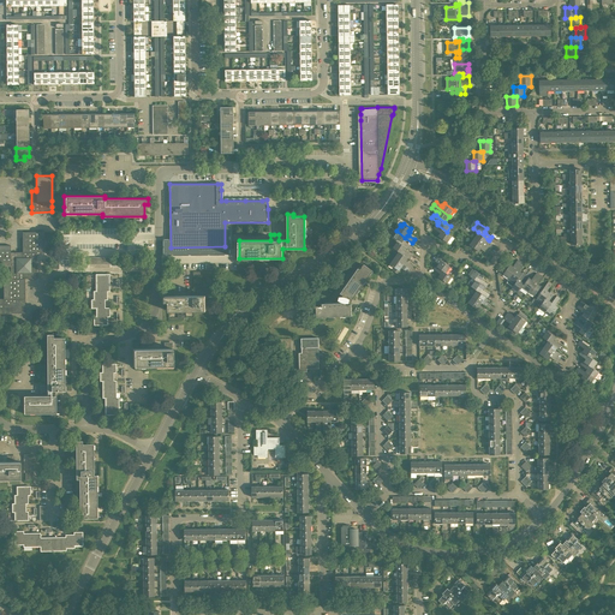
[(447,232),(437,225),(436,225),(433,228),(439,232),(441,233),(437,236),(447,243),(452,237),(452,236),(447,232)]
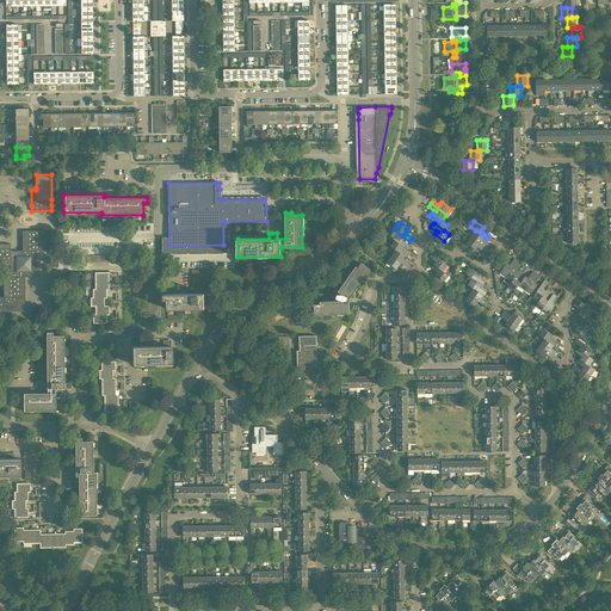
[(400,240),(402,236),(394,229),(389,236),(394,240),(395,240),(403,246),(403,247),(405,247),(407,244),(402,240),(402,241),(400,240)]
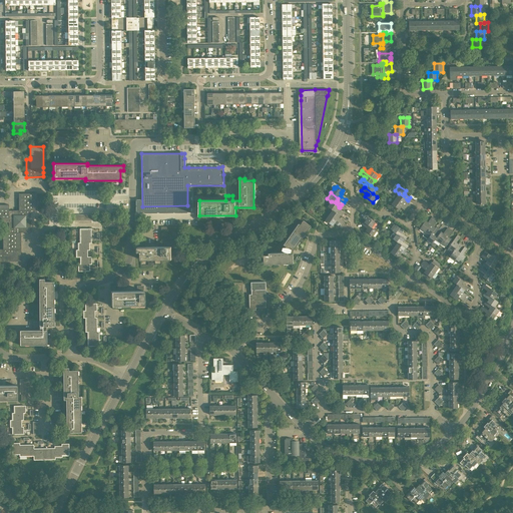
[(9,204),(0,204),(0,222),(8,222),(9,232),(3,232),(3,249),(0,248),(0,262),(21,262),(21,236),(21,232),(31,232),(31,224),(31,219),(31,210),(37,210),(37,198),(36,193),(19,193),(19,197),(19,210),(16,210),(9,210),(9,204)]
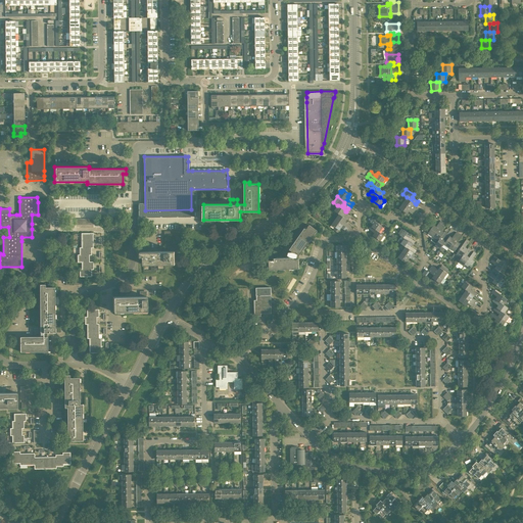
[(415,203),(407,197),(402,202),(417,212),(419,209),(414,206),(413,206),(415,203)]
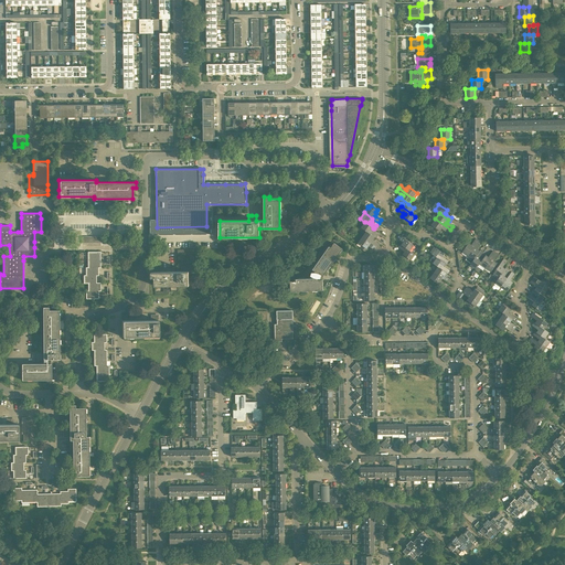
[(448,233),(450,230),(435,219),(432,225),(436,228),(435,230),(439,233),(440,231),(439,231),(441,227),(443,228),(443,230),(448,233)]
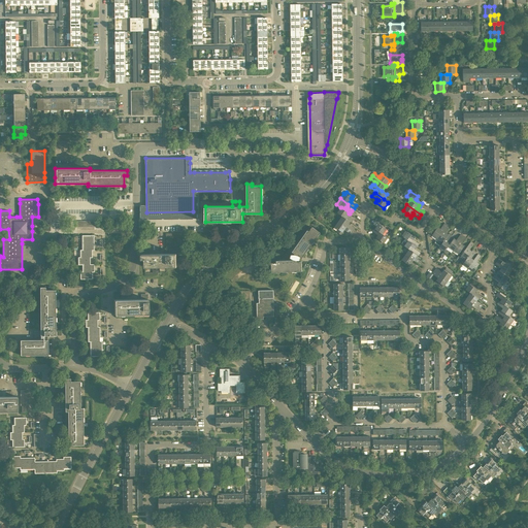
[(340,207),(337,212),(342,217),(351,222),(352,223),(354,220),(349,217),(348,217),(347,216),(349,213),(349,212),(341,207),(340,207)]
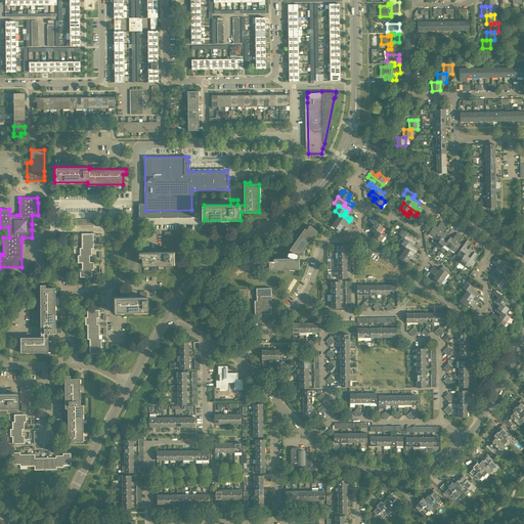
[(348,220),(340,215),(336,220),(350,229),(352,226),(347,223),(346,223),(348,220)]
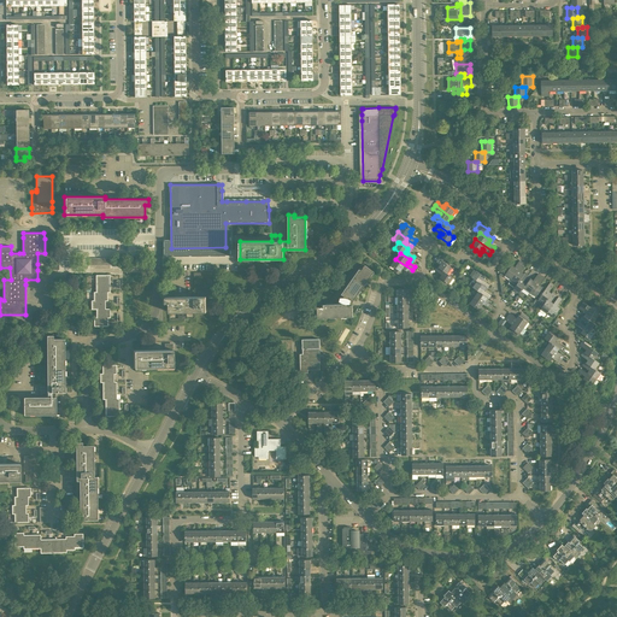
[(441,264),(439,268),(447,274),(452,268),(436,256),(434,259),(439,264),(439,263),(441,264)]
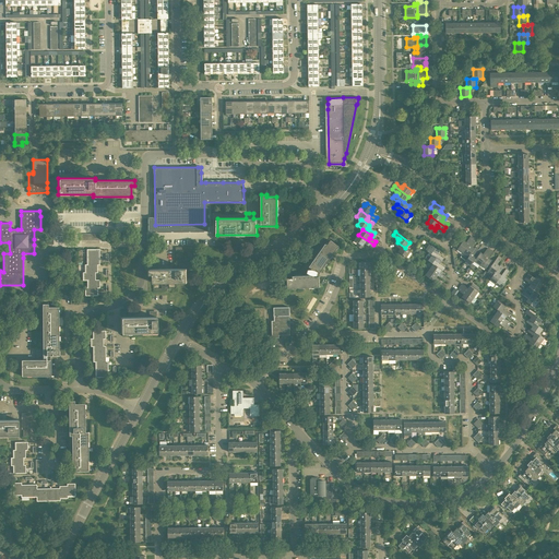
[(371,248),(373,245),(358,235),(354,240),(358,242),(363,246),(365,242),(366,244),(366,245),(371,248)]
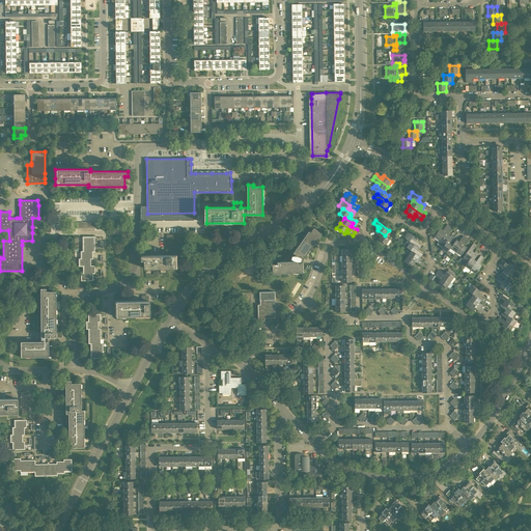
[(435,236),(440,241),(450,226),(447,224),(444,229),(443,230),(440,228),(435,236)]
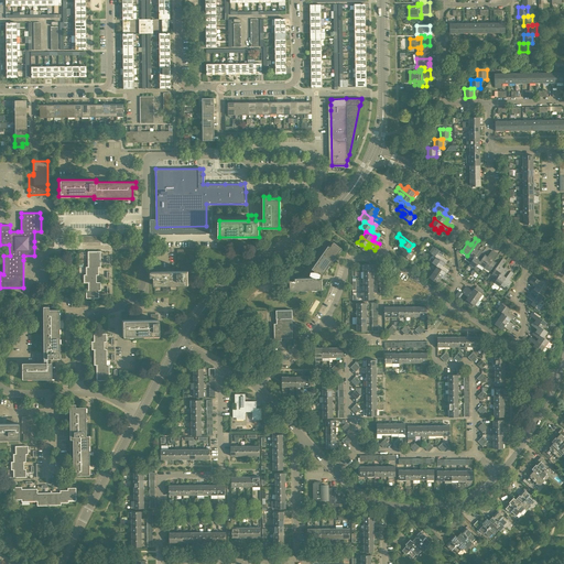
[(478,240),(467,256),(466,258),(470,262),(473,259),(473,260),(479,251),(476,249),(477,247),(477,248),(480,242),(478,240)]
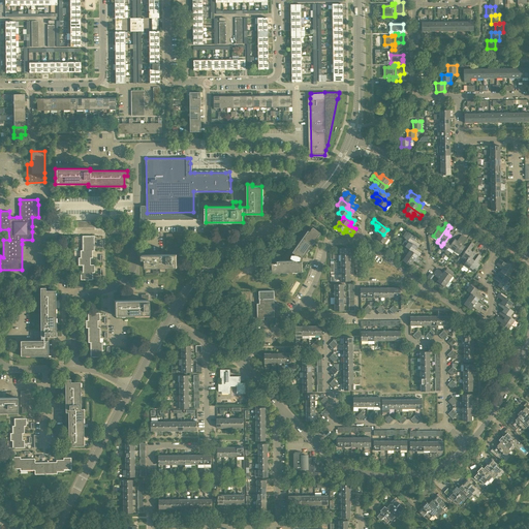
[(310,231),(308,230),(292,252),(296,254),(296,255),(292,255),(291,258),(293,259),(293,260),(277,261),(277,263),(272,263),(272,273),(302,272),(302,261),(302,260),(303,258),(307,252),(313,244),(314,242),(320,234),(312,227),(310,230),(310,231)]
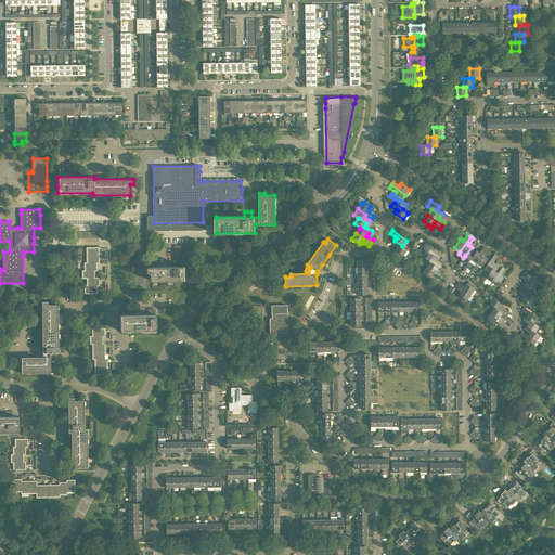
[(403,256),(408,249),(402,246),(395,241),(394,240),(391,243),(396,246),(397,246),(398,247),(396,249),(395,248),(392,252),(399,257),(401,254),(403,256)]
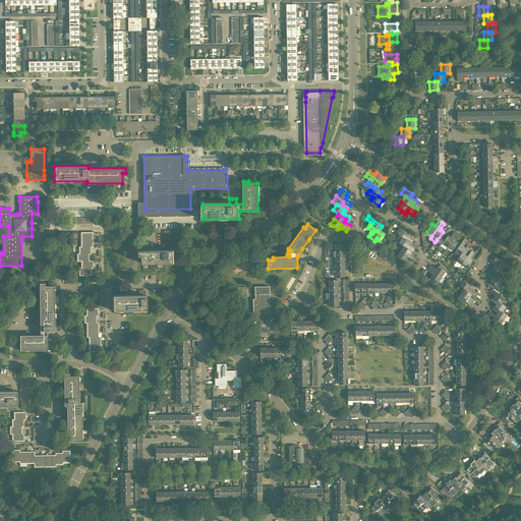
[(397,233),(402,237),(410,242),(411,243),(413,240),(409,237),(408,237),(407,237),(409,234),(401,228),(397,233)]
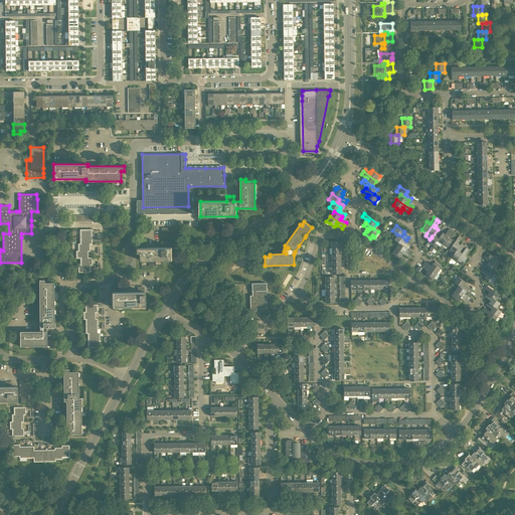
[(161,247),(162,247),(172,247),(172,248),(174,248),(173,242),(179,242),(179,227),(162,227),(162,242),(161,242),(161,247)]
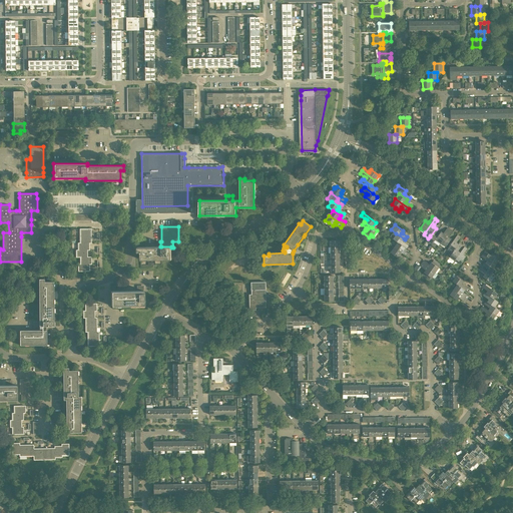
[(430,236),(430,235),(428,238),(427,240),(432,244),(435,239),(437,236),(435,234),(435,233),(436,233),(439,228),(436,226),(436,228),(430,236)]
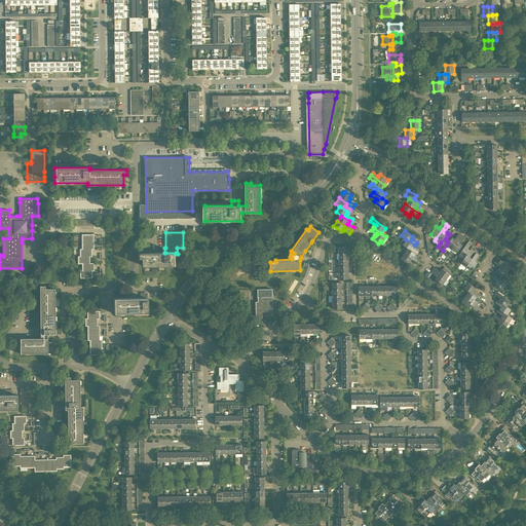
[(446,246),(451,250),(461,235),(458,233),(455,238),(454,239),(452,237),(448,242),(446,246)]
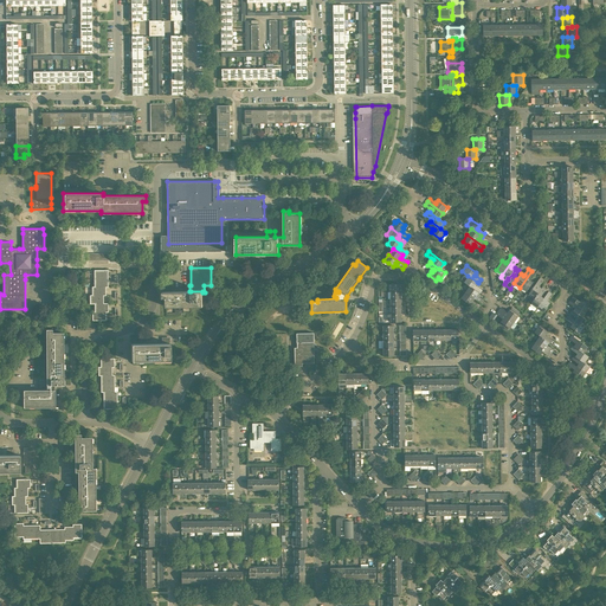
[(535,274),(532,271),(520,288),(526,291),(533,282),(529,279),(530,278),(530,279),(535,274)]
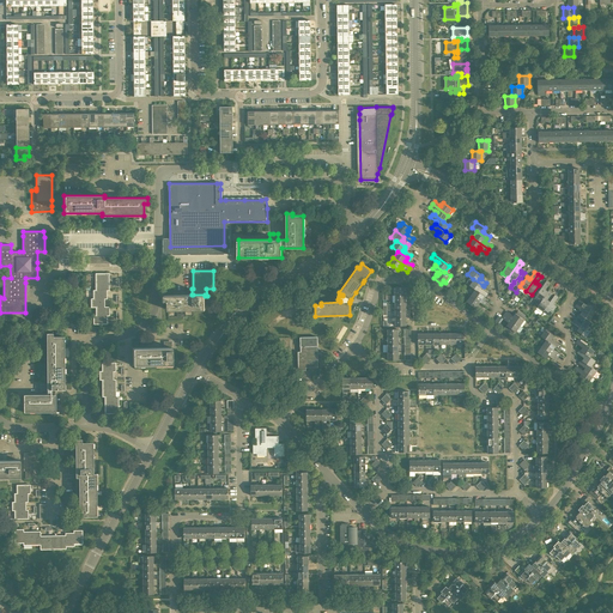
[(480,289),(483,285),(473,279),(471,283),(468,280),(466,283),(475,290),(475,289),(485,296),(484,296),(486,297),(489,293),(483,290),(481,290),(480,289)]
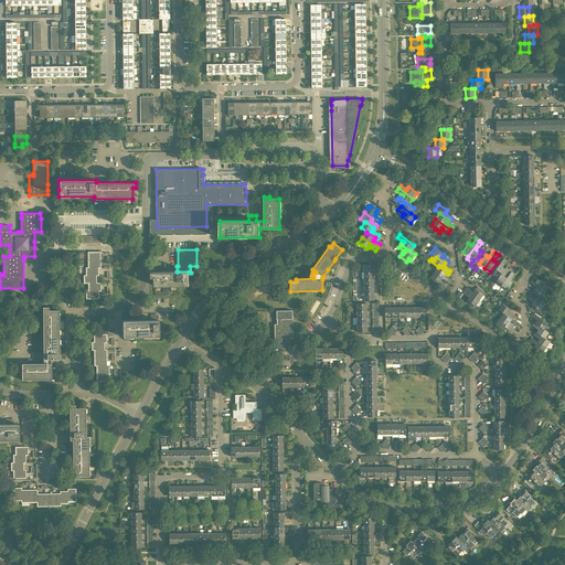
[(497,280),(499,278),(504,269),(502,267),(502,266),(503,266),(507,260),(503,258),(493,274),(492,277),(497,280)]
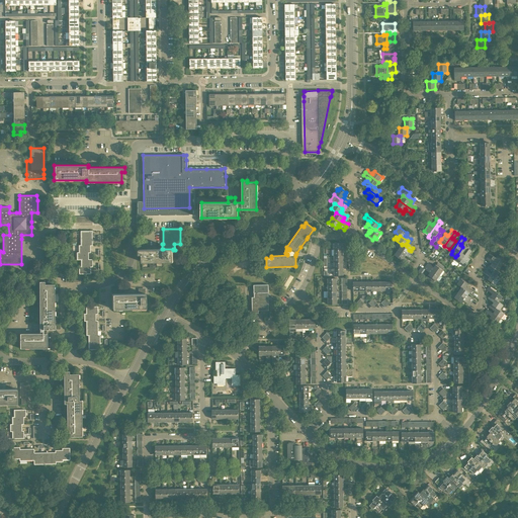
[(402,244),(402,245),(398,249),(406,255),(412,259),(414,257),(409,253),(409,254),(407,253),(409,250),(410,250),(402,244)]
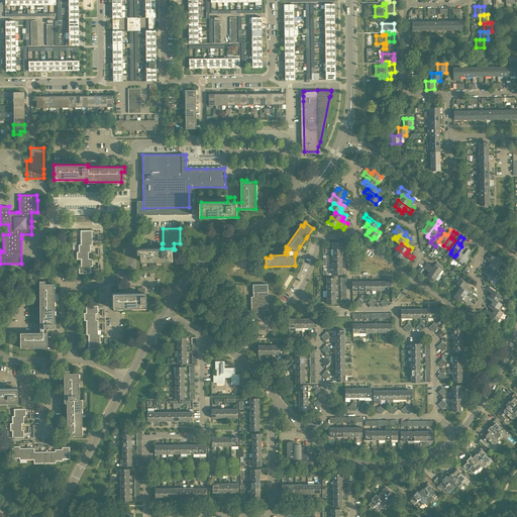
[(456,254),(454,256),(453,259),(458,263),(463,254),(460,252),(461,251),(462,251),(466,247),(462,245),(461,246),(456,254)]
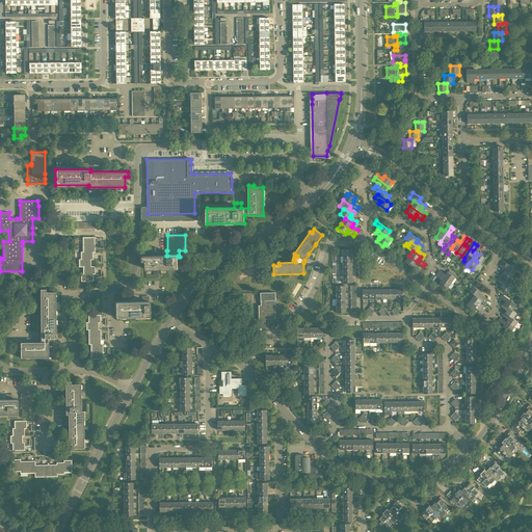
[(178,259),(178,257),(178,256),(167,256),(143,257),(143,262),(145,262),(145,265),(145,269),(168,269),(178,269),(178,259)]
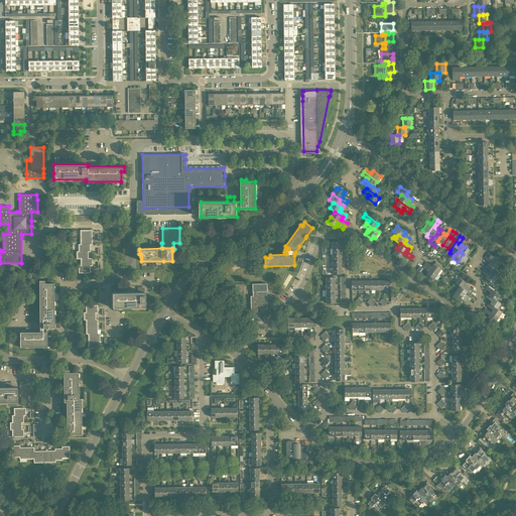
[(402,257),(404,254),(396,248),(392,254),(406,264),(408,261),(403,257),(403,258),(402,257)]
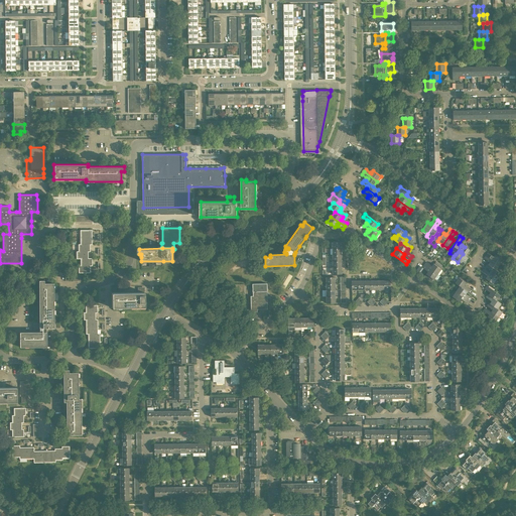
[(467,248),(463,254),(458,262),(463,266),(468,258),(466,256),(466,255),(467,255),(470,250),(467,248)]
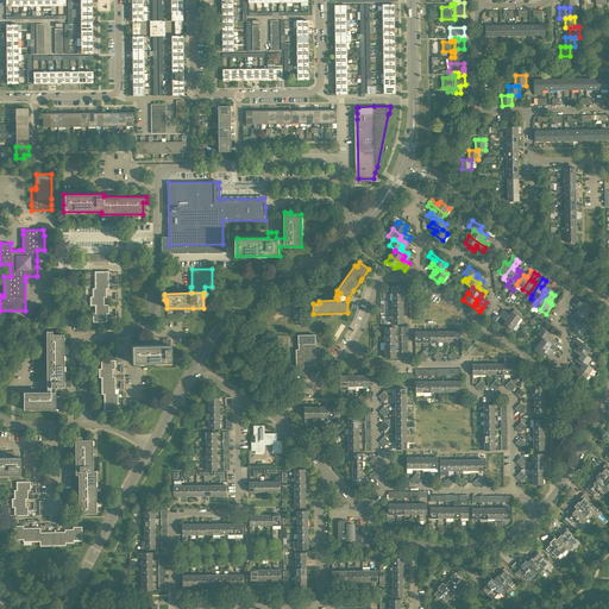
[(576,297),(573,301),(590,313),(594,307),(584,300),(582,303),(581,302),(582,302),(576,297)]
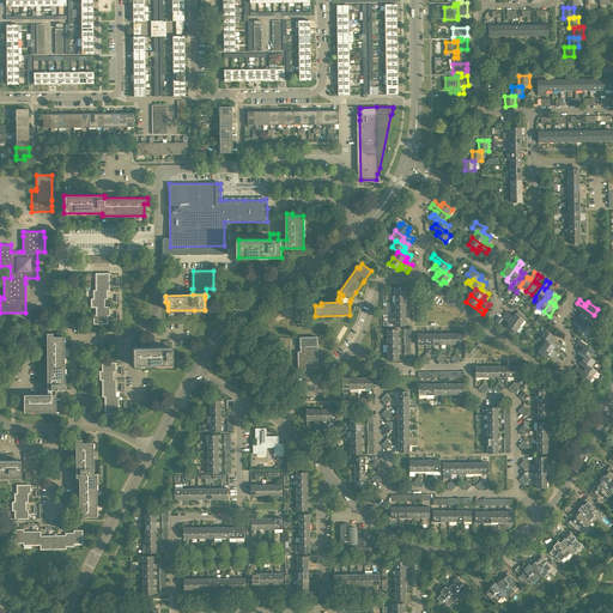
[(589,321),(594,315),(577,303),(575,307),(581,310),(582,311),(580,314),(589,321)]
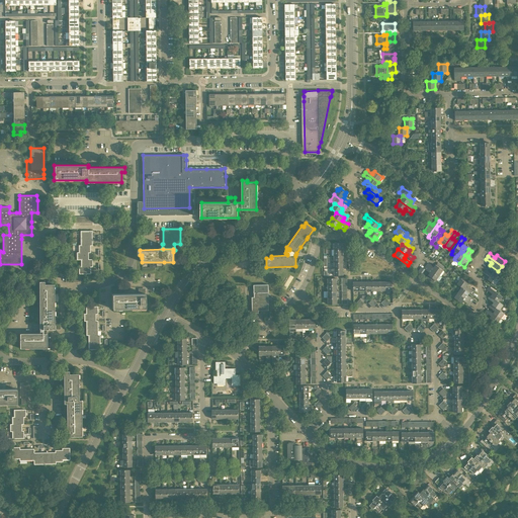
[(428,263),(426,266),(439,275),(443,270),(442,269),(444,267),(437,263),(436,265),(435,264),(433,267),(432,267),(432,266),(429,264),(428,263)]
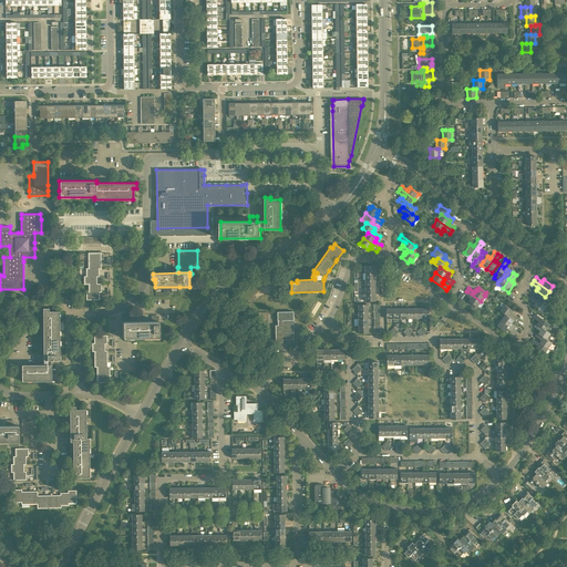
[(539,297),(537,300),(546,306),(550,300),(545,297),(536,290),(535,289),(533,294),(538,297),(538,296),(539,297)]
